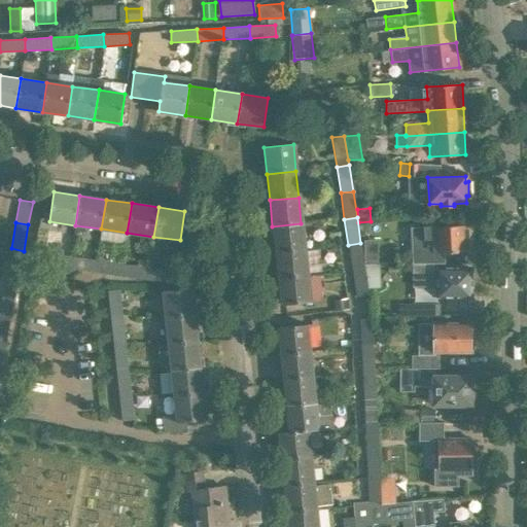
[(272,226),(275,252),(304,250),(301,223),(272,226)]
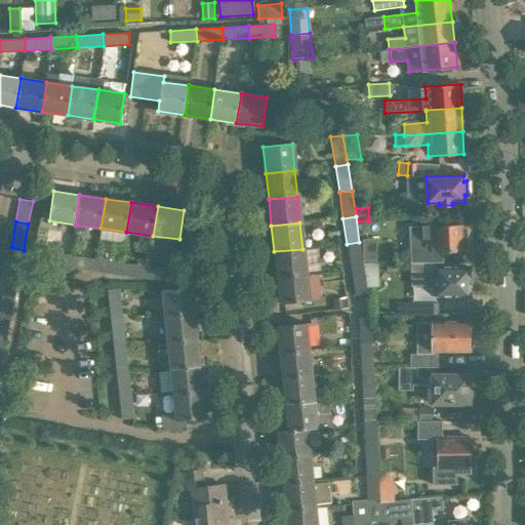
[(422,227),(423,239),(431,238),(432,252),(468,250),(468,246),(471,246),(470,237),(467,237),(466,225),(422,227)]
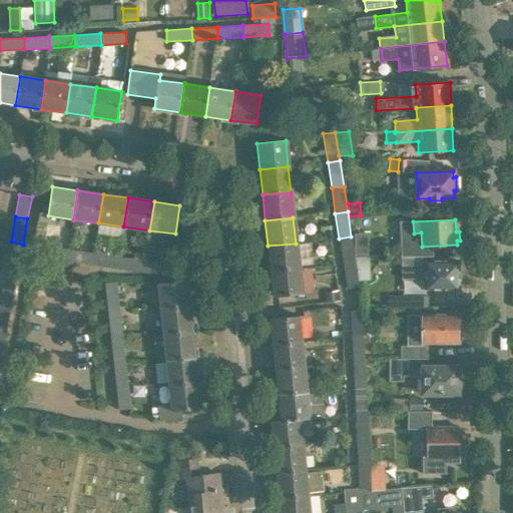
[(339,238),(343,265),(355,263),(351,236),(339,238)]
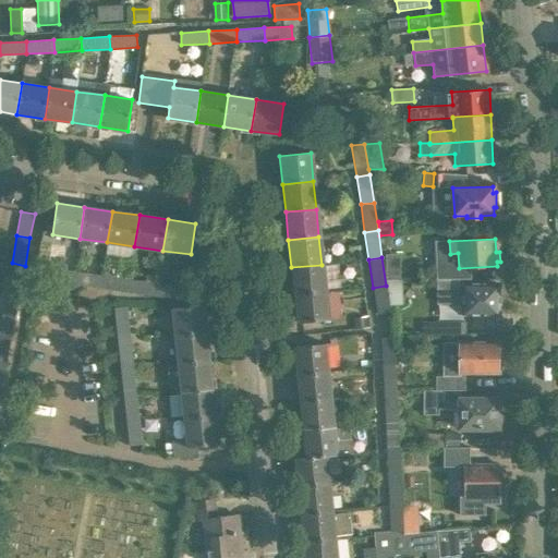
[(12,263),(7,291),(20,293),(25,266),(12,263)]
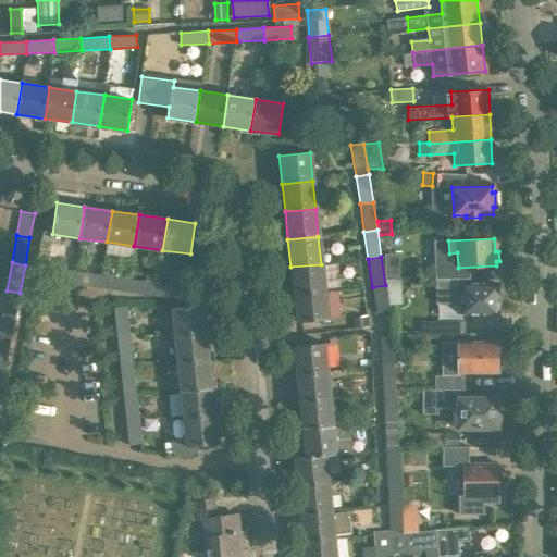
[(291,267),(293,295),(324,292),(321,264),(291,267)]
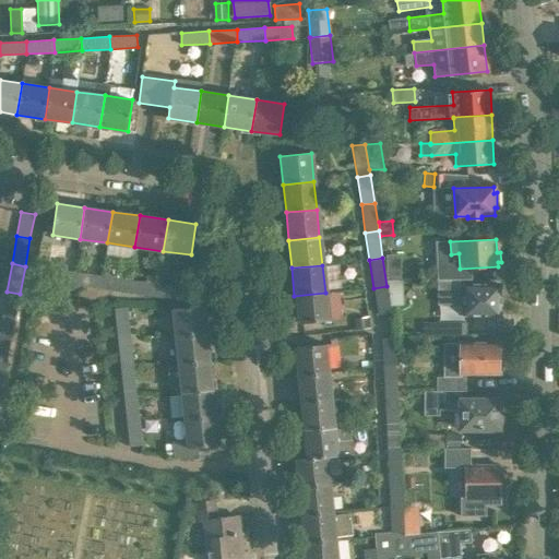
[(46,281),(72,285),(74,272),(48,268),(46,281)]
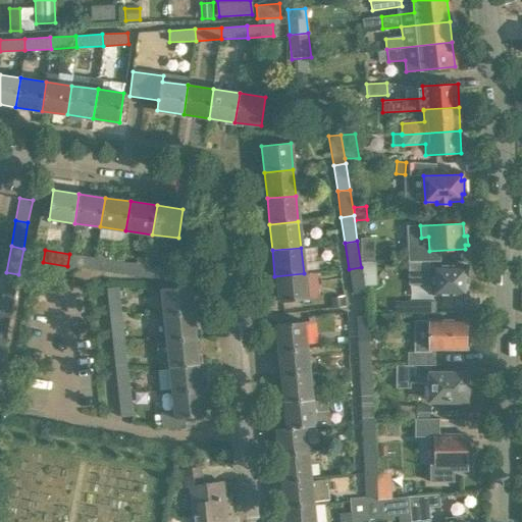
[(67,266),(94,270),(96,258),(69,254),(67,266)]
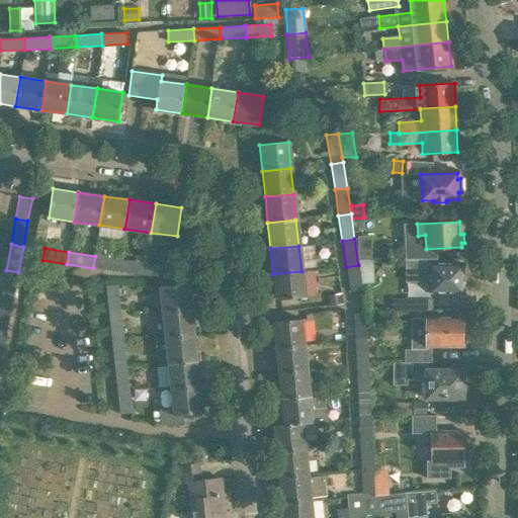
[(93,268),(118,271),(119,259),(95,256),(93,268)]
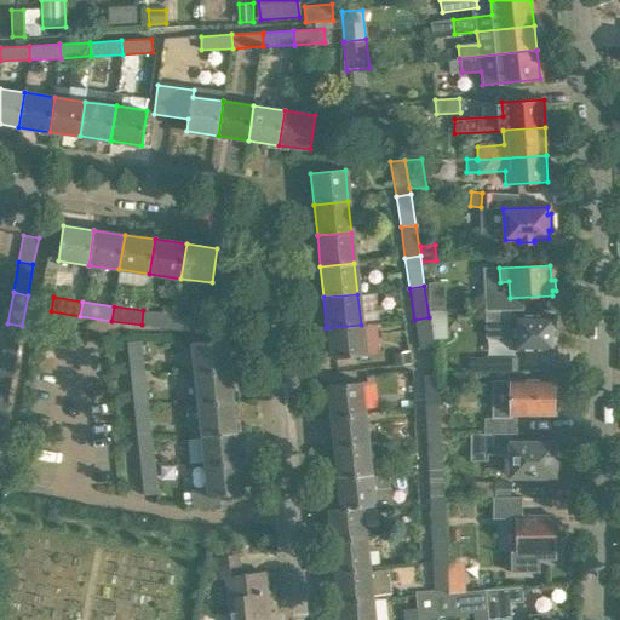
[(142,325),(173,329),(174,315),(143,310),(142,325)]
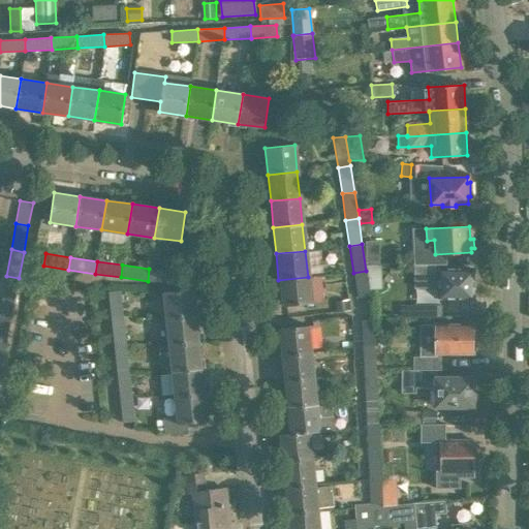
[(149,269),(148,281),(175,285),(177,273),(149,269)]
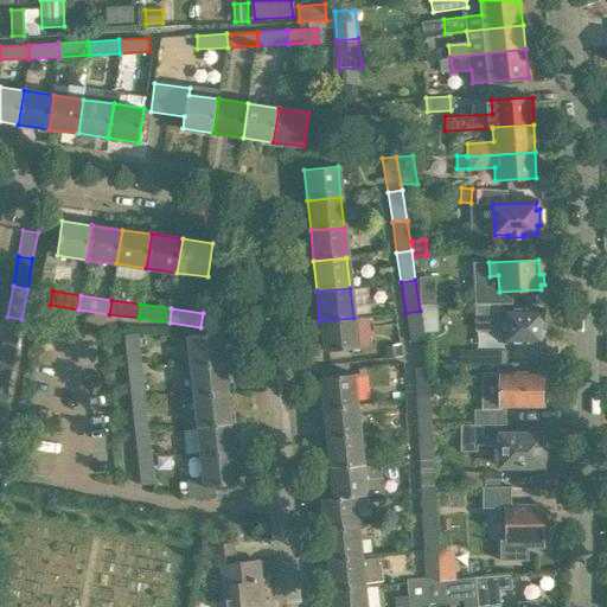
[(504,342),(541,342),(541,338),(544,334),(544,326),(541,325),(541,310),(490,310),(490,331),(505,331),(504,342)]
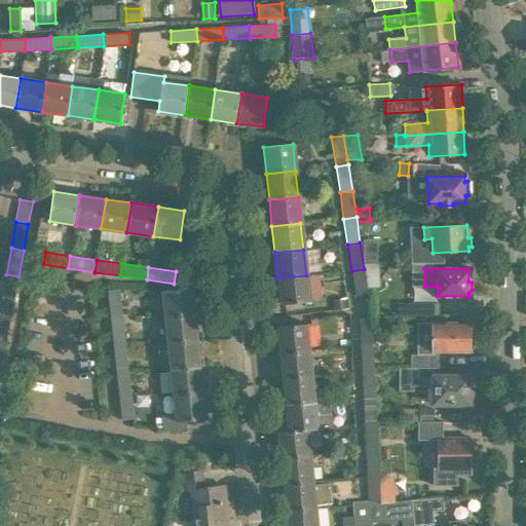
[(364,269),(351,271),(355,296),(368,295),(364,269)]
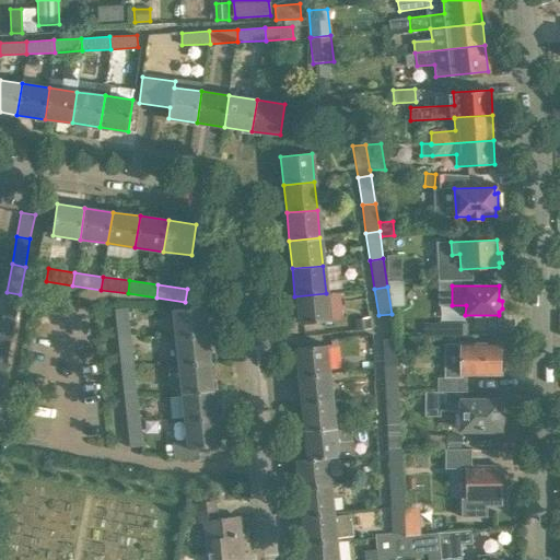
[(7,292),(1,319),(14,322),(20,294),(7,292)]
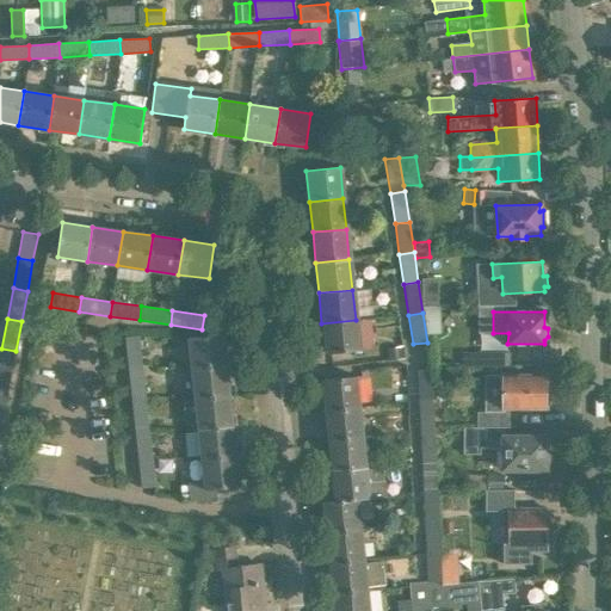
[(356,320),(321,323),(325,353),(358,351),(356,320)]
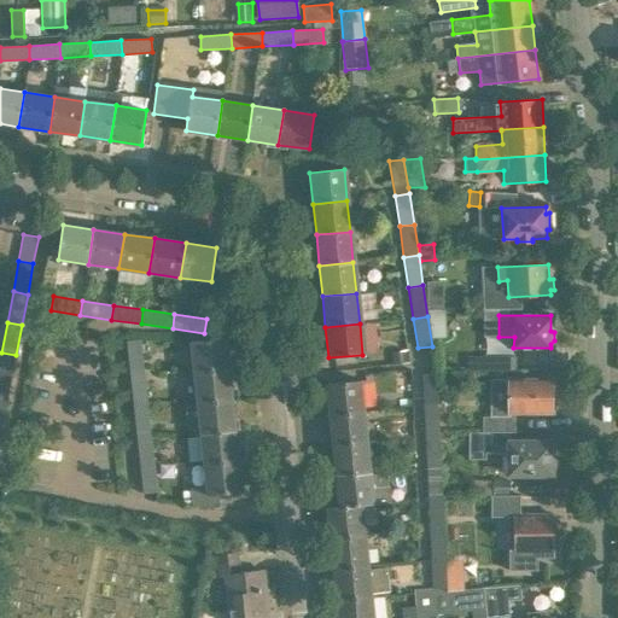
[(191,342),(194,372),(229,368),(226,338),(191,342)]
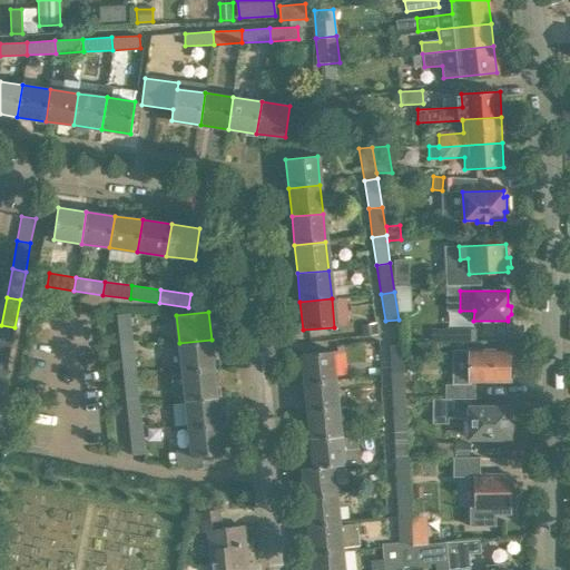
[(116,314),(119,343),(134,341),(130,313),(116,314)]
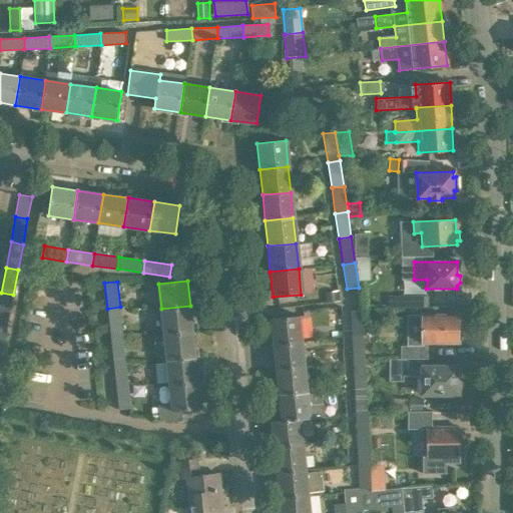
[(338,289),(328,291),(329,300),(340,299),(338,289)]
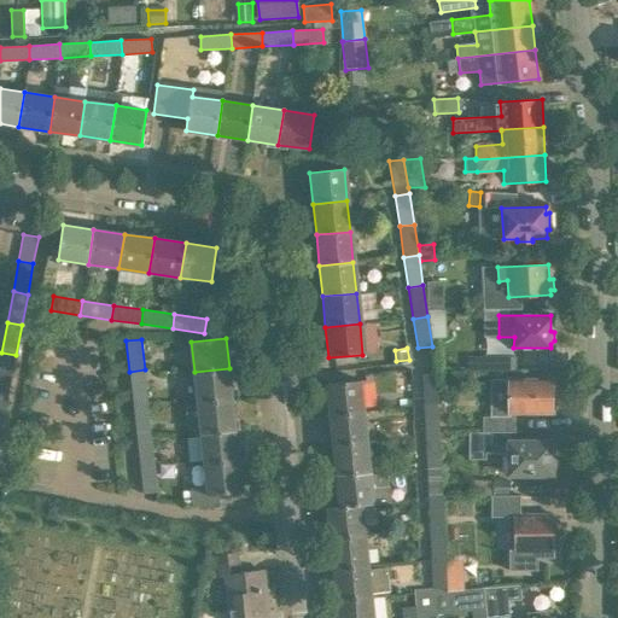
[(1,353),(0,357),(0,383),(10,385),(16,355),(1,353)]
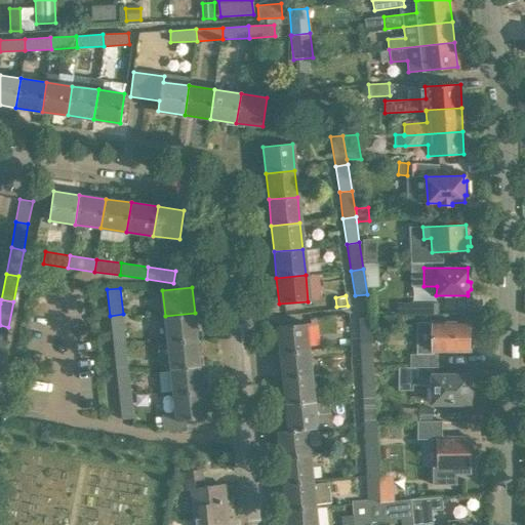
[(417,303),(417,316),(439,315),(439,301),(417,303)]
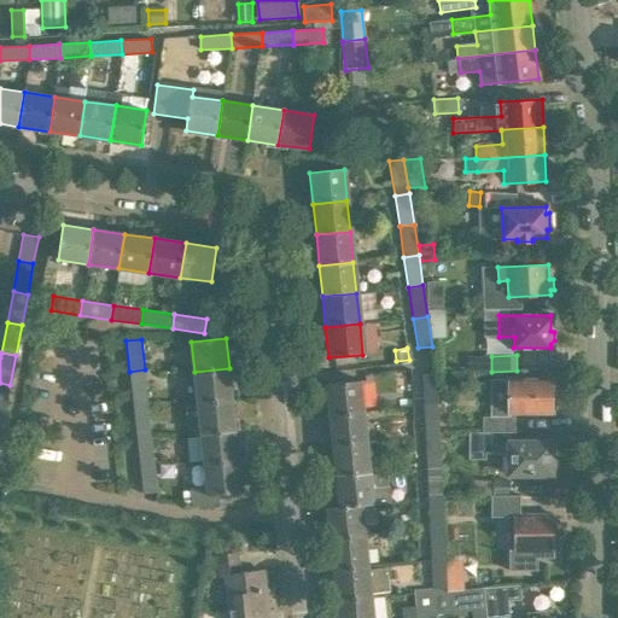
[(194,372),(198,403),(233,400),(229,368),(194,372)]
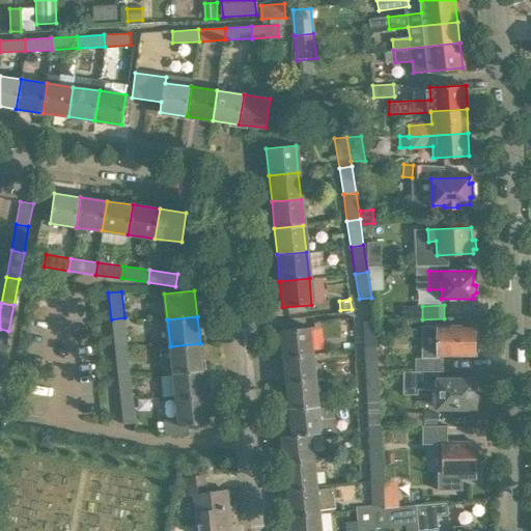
[(111,319),(114,345),(127,344),(124,317),(111,319)]
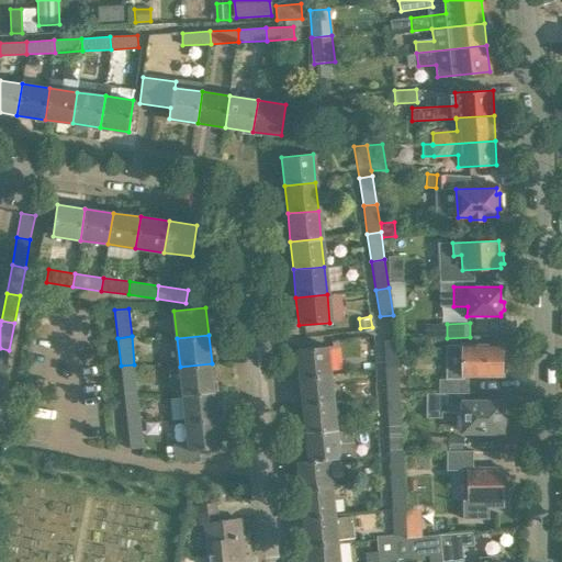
[(439,393),(469,393),(469,374),(502,374),(502,372),(504,372),(504,359),(501,359),(502,346),(451,346),(451,357),(463,358),(463,380),(439,379),(439,393)]
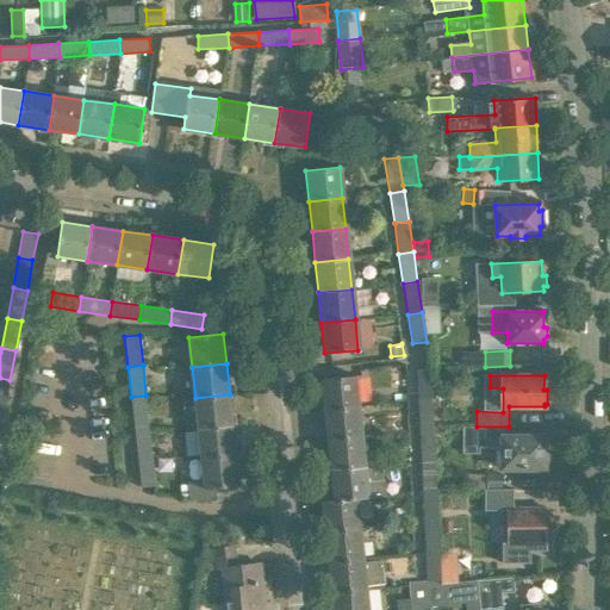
[(322,380),(324,411),(359,408),(355,377),(322,380)]
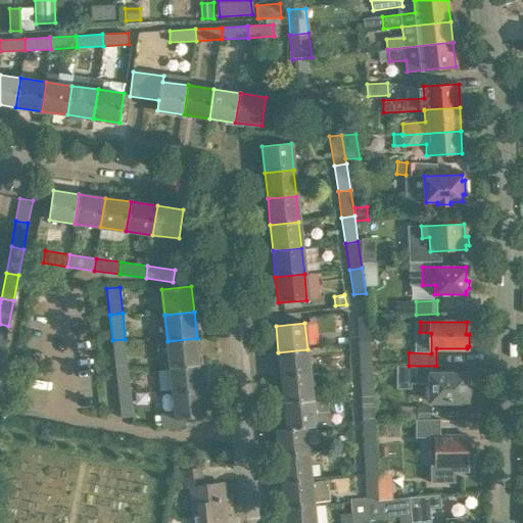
[(0,324),(0,351),(3,352),(8,326),(0,324)]
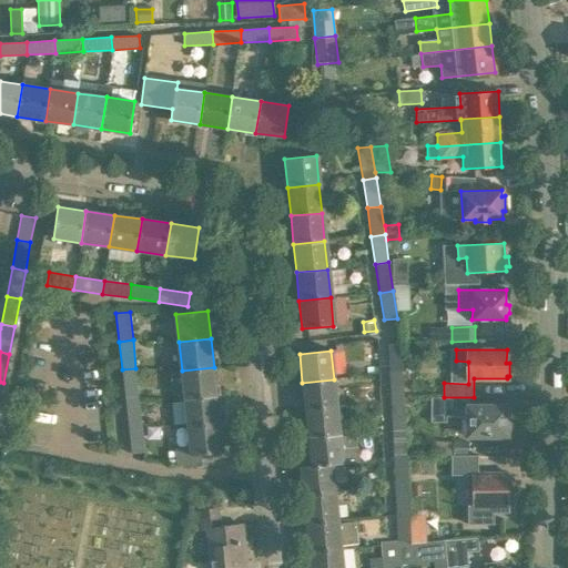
[(182,371),(185,398),(217,395),(214,367),(182,371)]
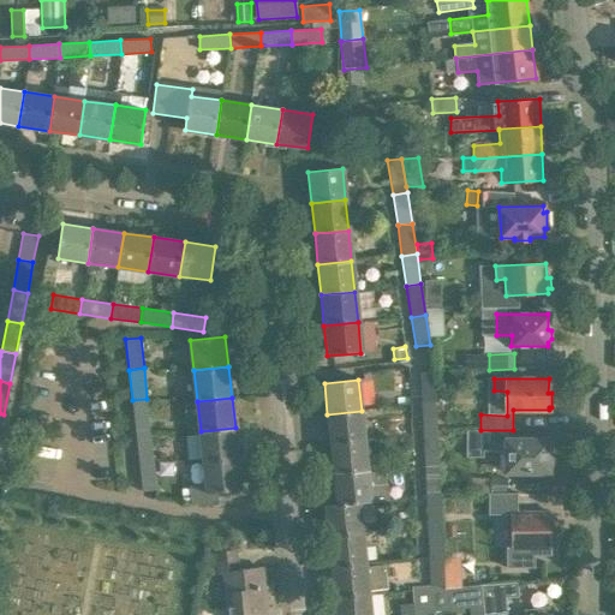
[(132,400),(136,431),(150,429),(147,399),(132,400)]
